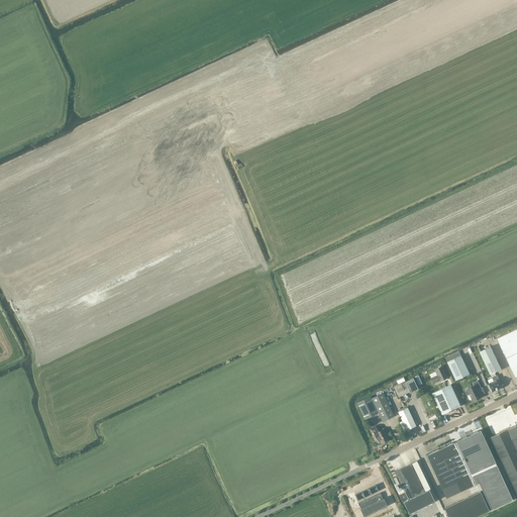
[(516,328),(498,338),(516,378),(516,377),(516,328)]
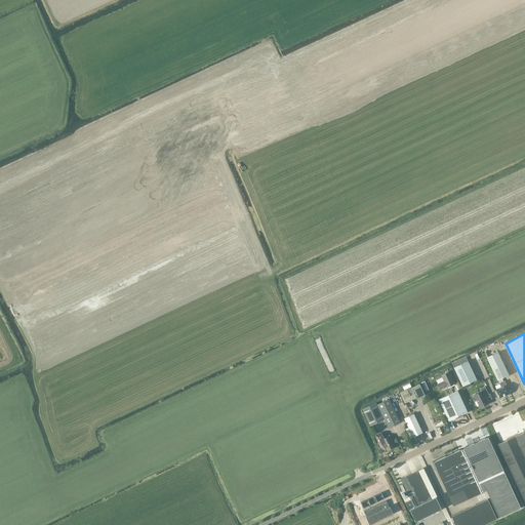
[(500,384),(503,381),(502,378),(510,375),(498,352),(487,357),(498,380),(500,384)]
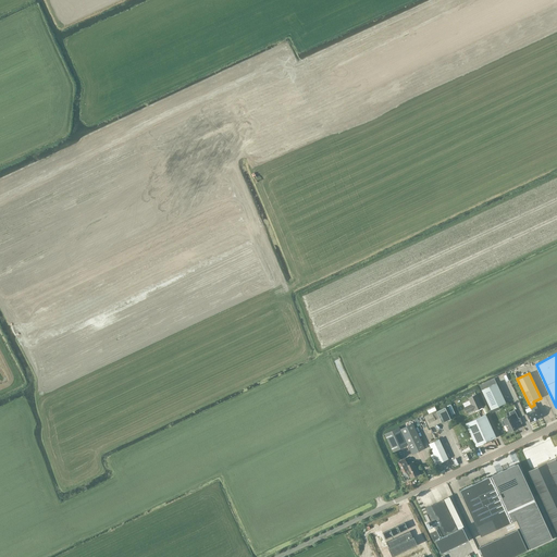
[(482,390),(491,410),(506,403),(496,383),(482,390)]
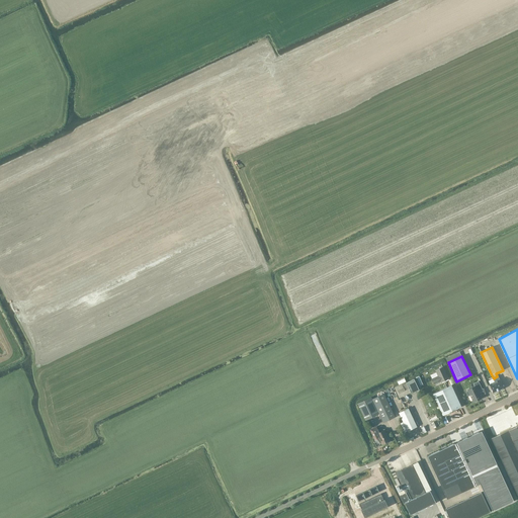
[(436,372),(430,375),(432,378),(432,379),(434,384),(440,381),(441,382),(448,378),(443,367),(435,370),(436,372)]
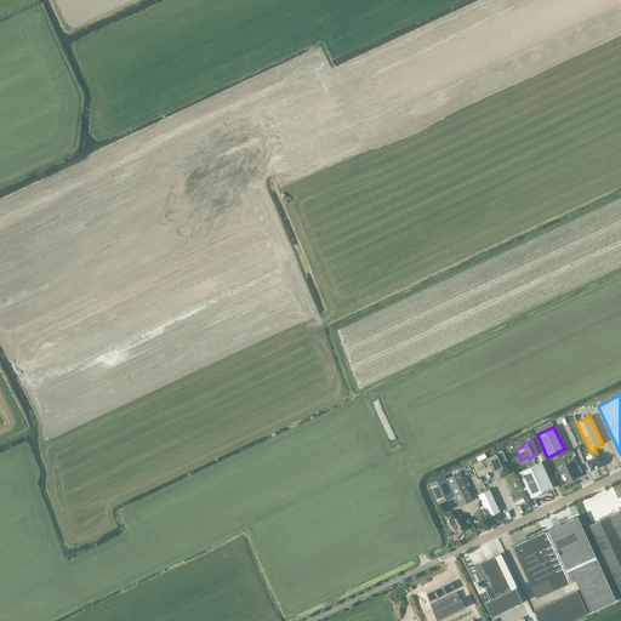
[(596,451),(592,454),(591,454),(593,457),(587,461),(592,471),(604,465),(599,455),(597,450),(596,451)]
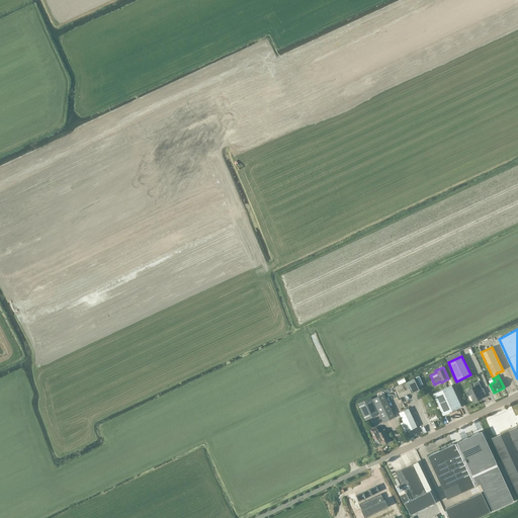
[(406,382),(394,387),(399,399),(411,393),(411,394),(419,390),(418,386),(415,379),(414,378),(406,382)]
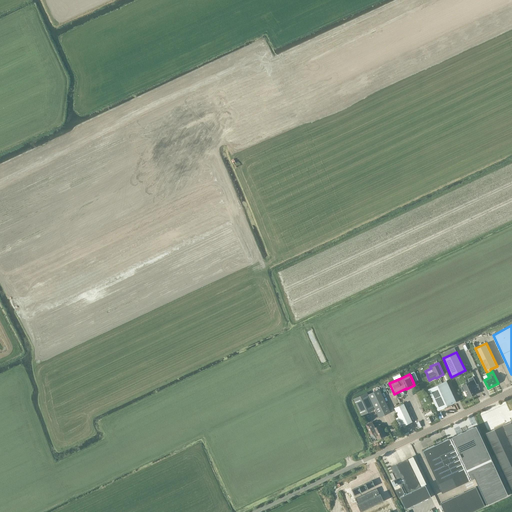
[(465,390),(468,397),(476,394),(472,387),(477,385),(473,377),(468,379),(469,382),(462,385),(463,386),(461,387),(463,391),(465,390)]
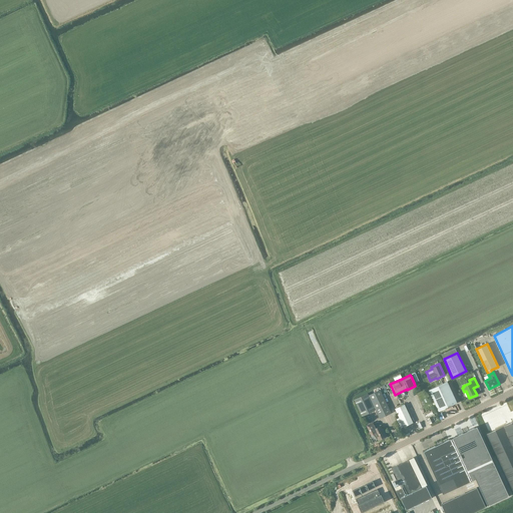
[(457,403),(447,382),(429,390),(438,411),(457,403)]
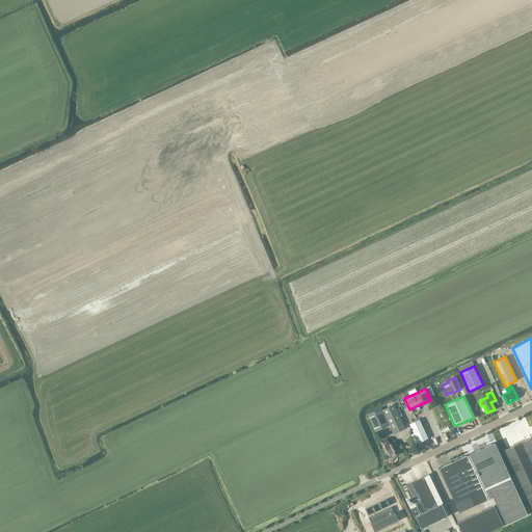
[(382,409),(390,424),(394,434),(405,428),(394,404),(382,409)]
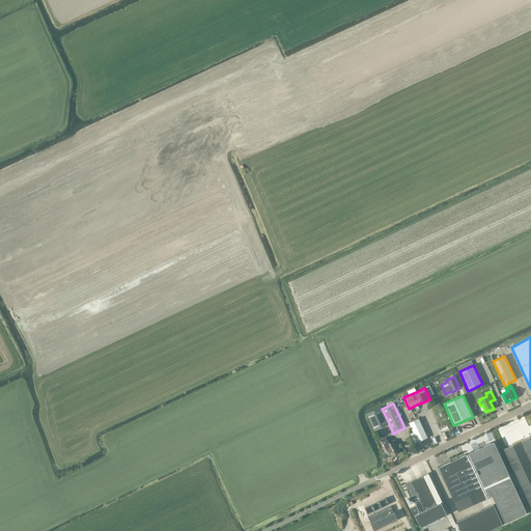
[(389,423),(382,409),(367,415),(374,430),(389,423)]
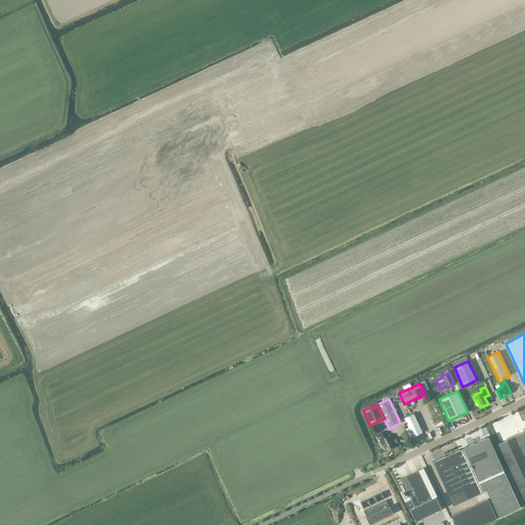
[(404,418),(412,437),(422,433),(414,413),(404,418)]
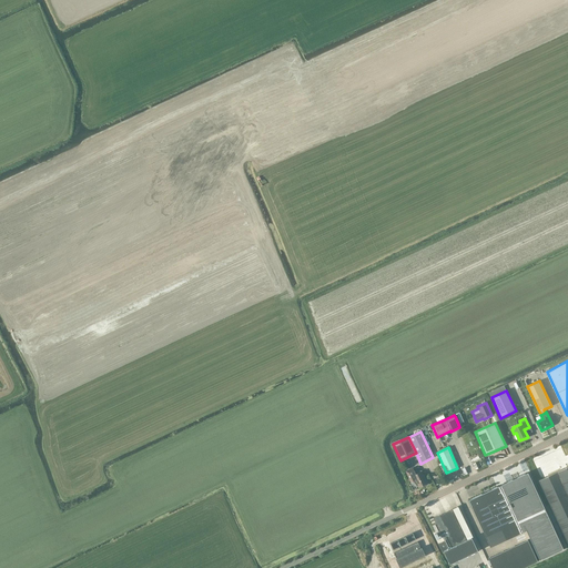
[(567,466),(539,480),(567,543),(567,466)]
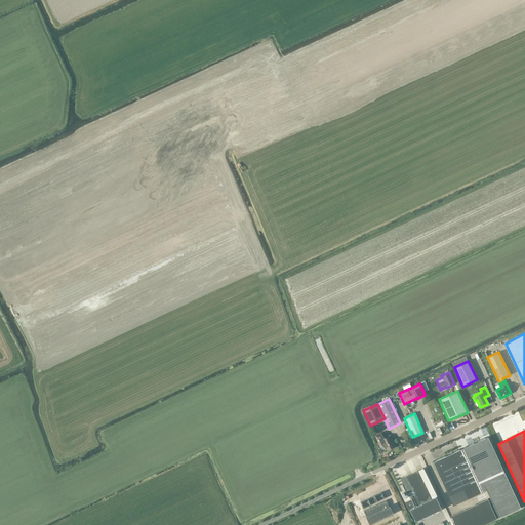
[(379,446),(384,444),(388,451),(391,449),(393,449),(395,449),(397,447),(392,439),(391,439),(390,436),(385,438),(381,433),(375,436),(377,440),(379,446)]
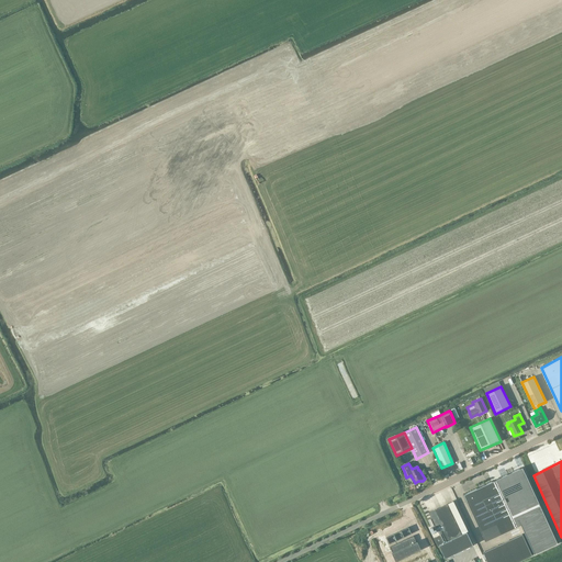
[(508,473),(501,476),(503,484),(512,481),(508,473)]
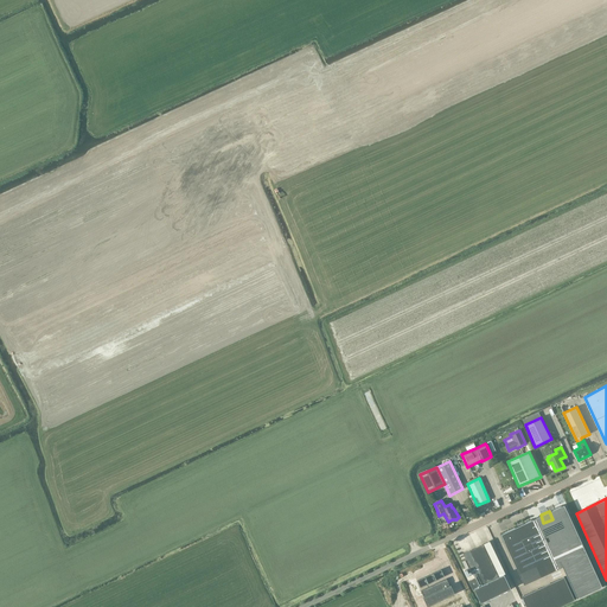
[(518,525),(500,534),(504,542),(519,574),(536,567),(541,577),(557,569),(537,526),(534,518),(521,525),(518,525)]
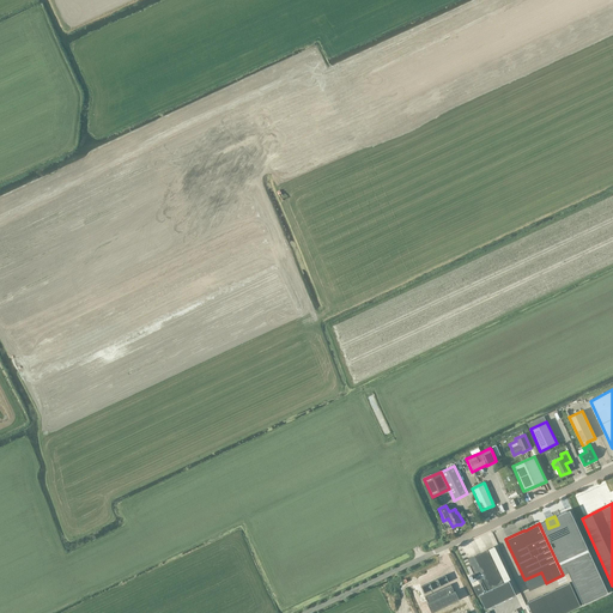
[(486,610),(516,594),(509,581),(510,580),(495,546),(487,550),(479,554),(467,559),(479,583),(473,587),(478,595),(479,595),(486,610)]
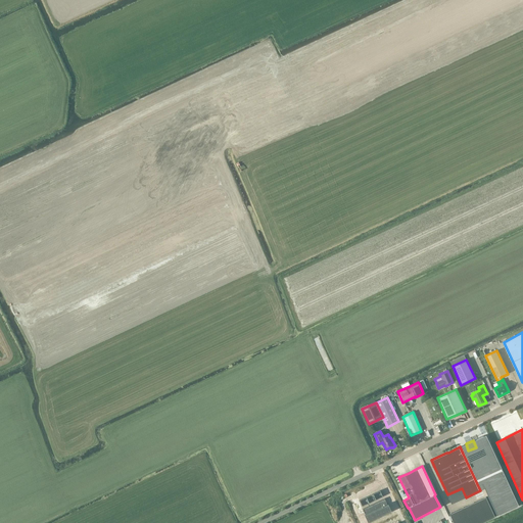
[(496,515),(519,506),(506,473),(484,481),(496,515)]
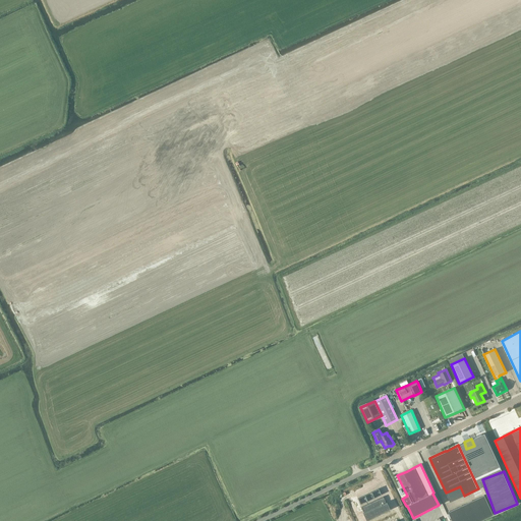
[(457,508),(448,512),(452,520),(478,520),(494,514),(484,495),(481,497),(457,508)]
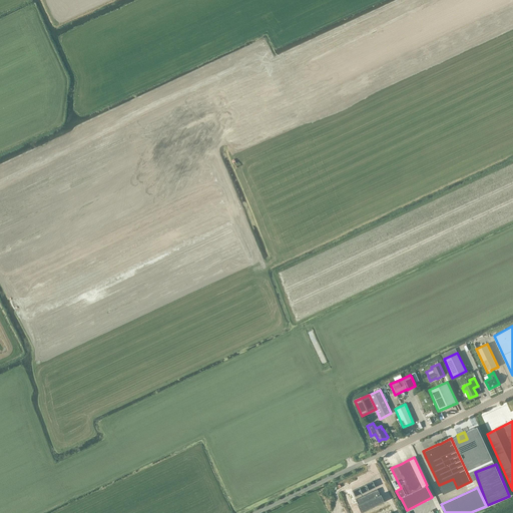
[(361,512),(385,502),(381,494),(380,495),(378,489),(356,499),(359,505),(358,506),(361,512)]
